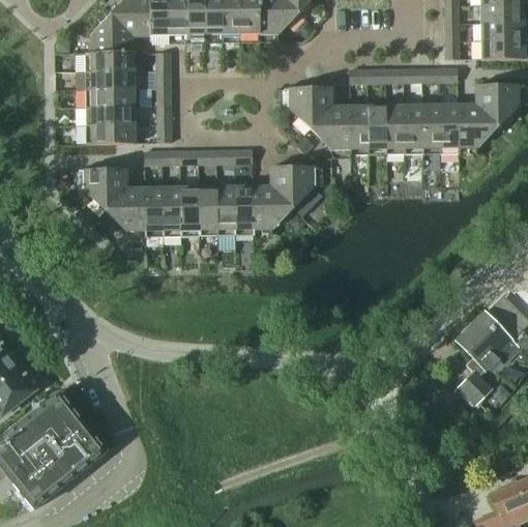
[(151,40),(150,0),(125,0),(112,15),(135,35),(149,35),(149,40),(151,40)]
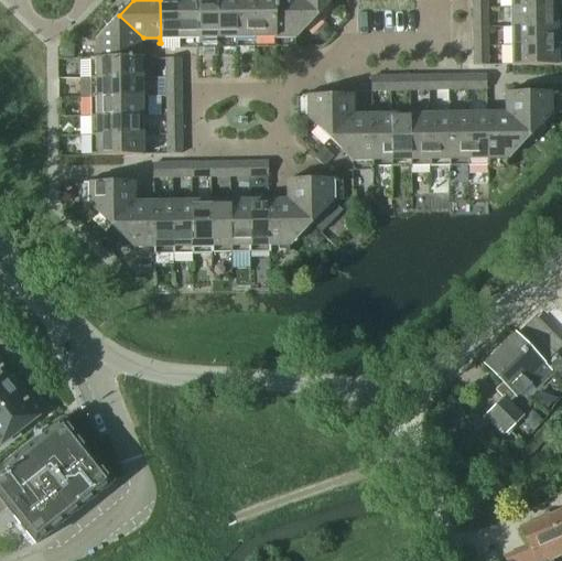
[(180,43),(179,0),(160,0),(161,43),(180,43)]
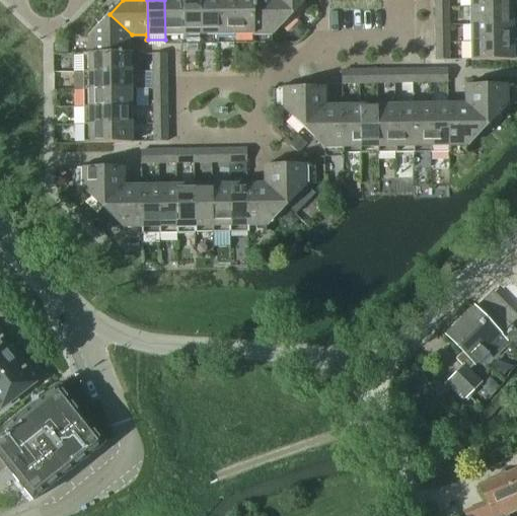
[(183,40),(182,0),(164,0),(165,40),(183,40)]
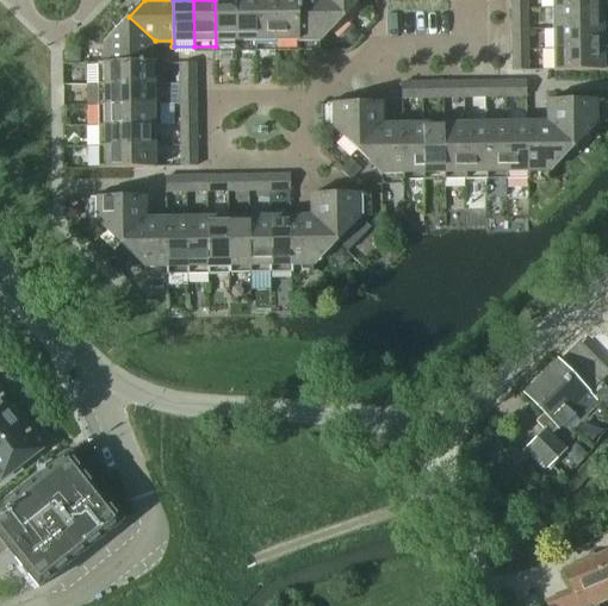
[(236,45),(235,0),(215,0),(216,47),(236,45)]
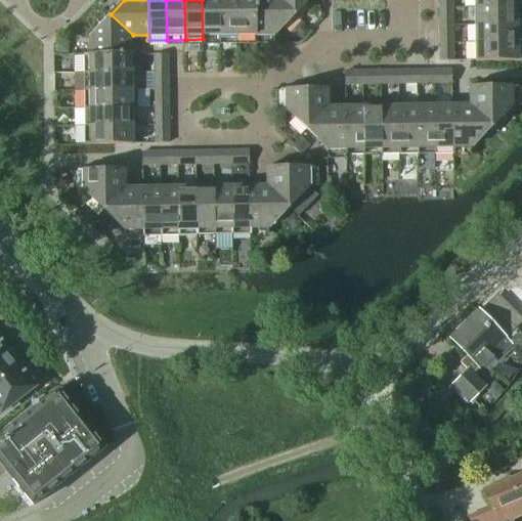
[(220,39),(219,0),(202,0),(203,39),(220,39)]
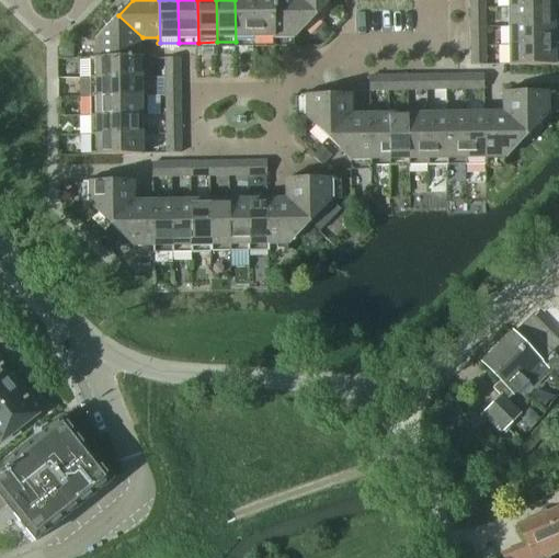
[(254,42),(253,0),(235,0),(236,42),(254,42)]
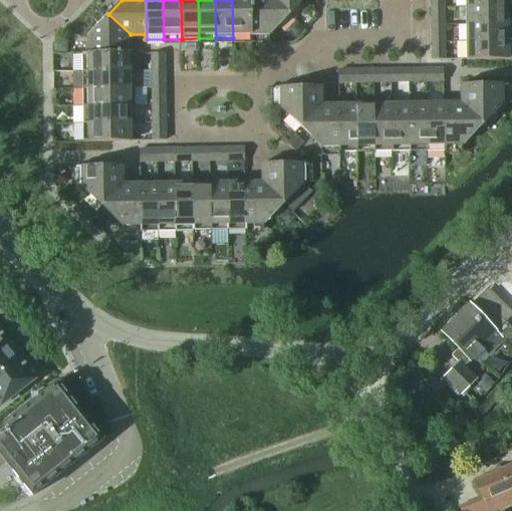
[(251,38),(250,0),(232,0),(233,38),(251,38)]
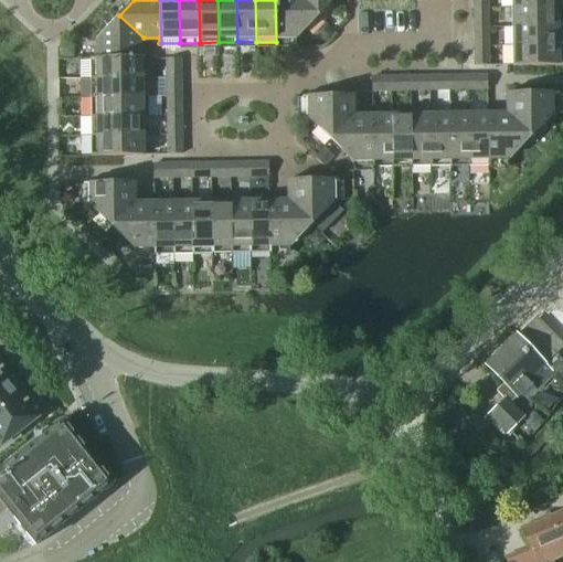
[(318,13),(304,0),(275,0),(276,42),(278,42),(278,35),(297,35),(318,13)]
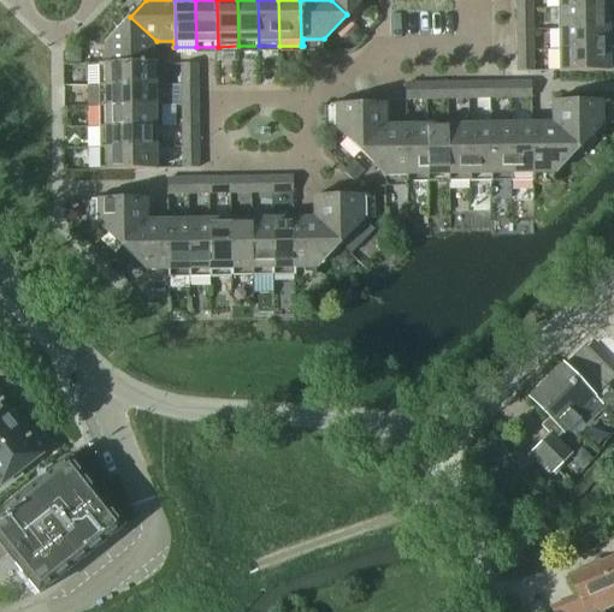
[(331,0),(347,15),(360,0),(331,0)]
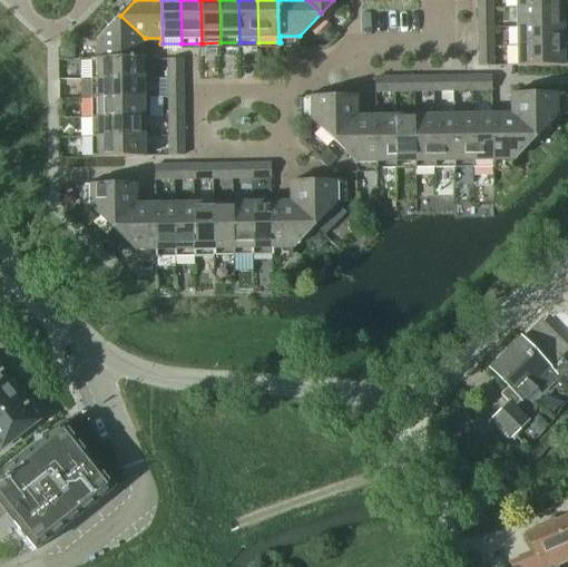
[(567,5),(517,6),(517,23),(567,23),(567,5)]
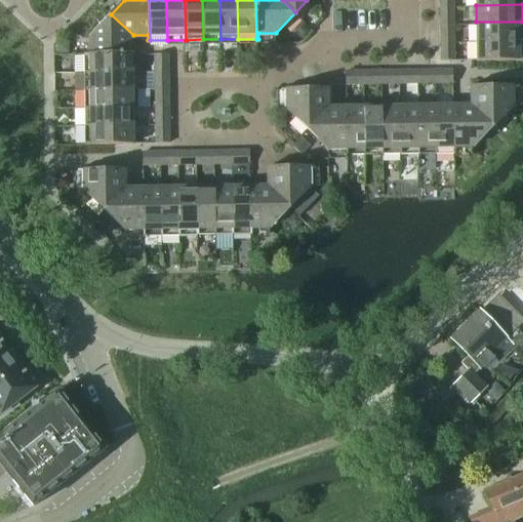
[(454,23),(453,5),(441,6),(441,23),(454,23)]
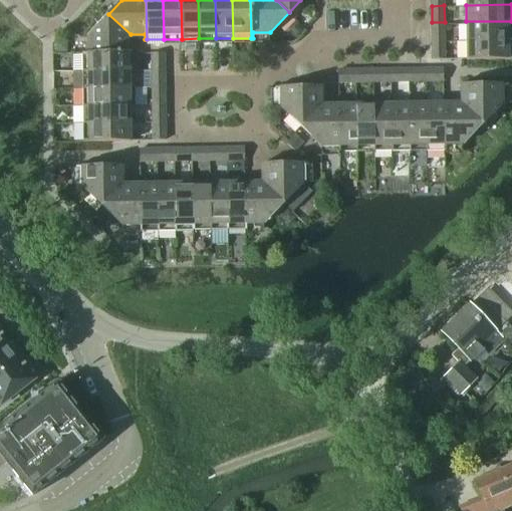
[(131,34),(108,14),(88,35),(88,52),(131,51),(131,34)]
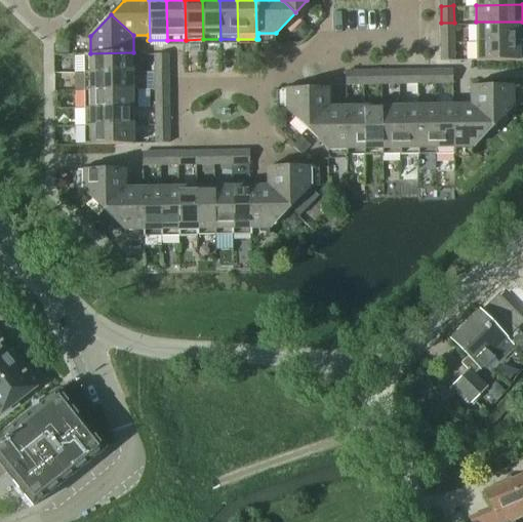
[(303,21),(296,28),(305,36),(311,29),(303,21)]
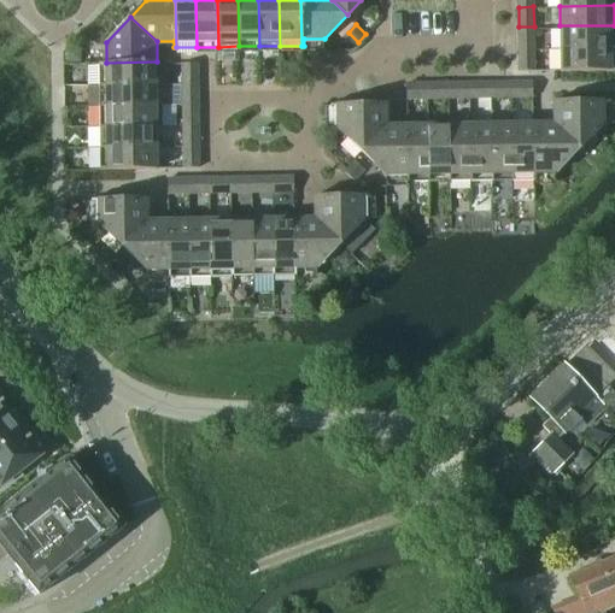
[(614,25),(560,25),(560,47),(614,46),(614,25)]
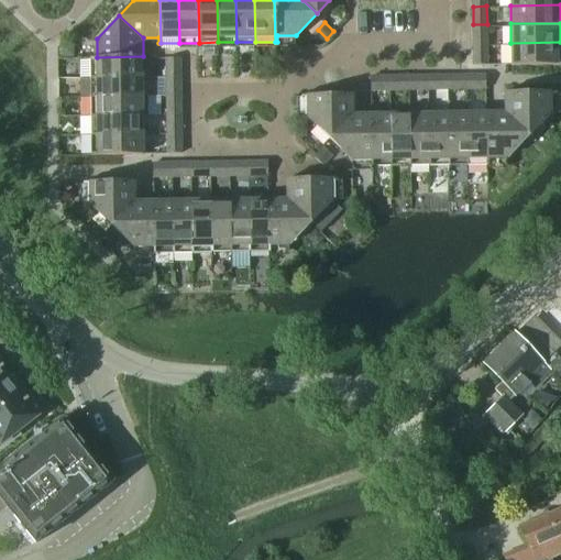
[(487,43),(487,24),(473,24),(473,43),(487,43)]
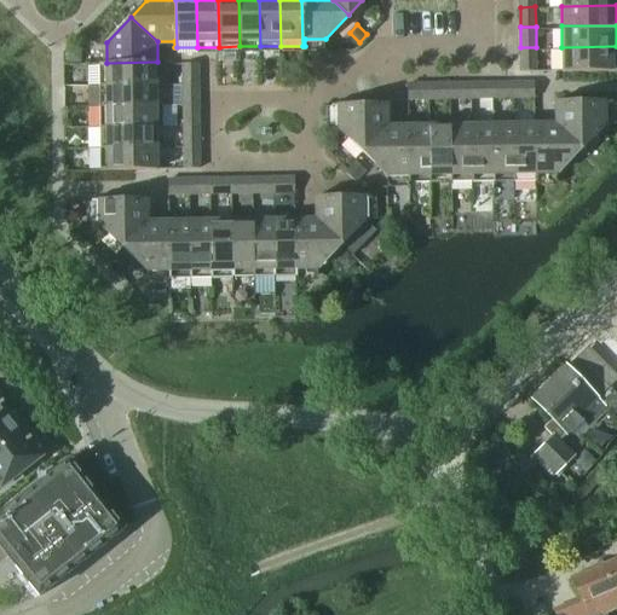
[(616,46),(561,47),(563,69),(616,69),(616,46)]
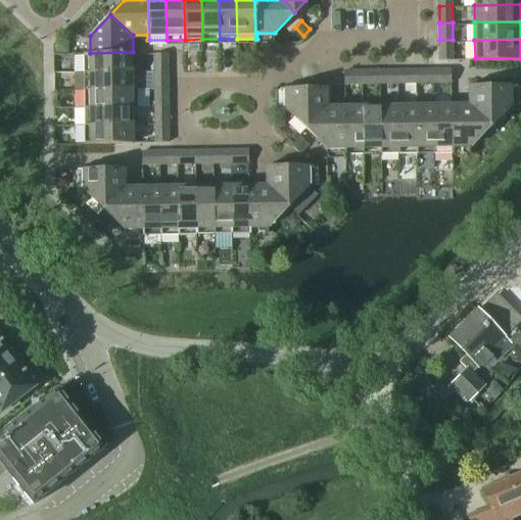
[(453,58),(453,40),(439,40),(439,58),(453,58)]
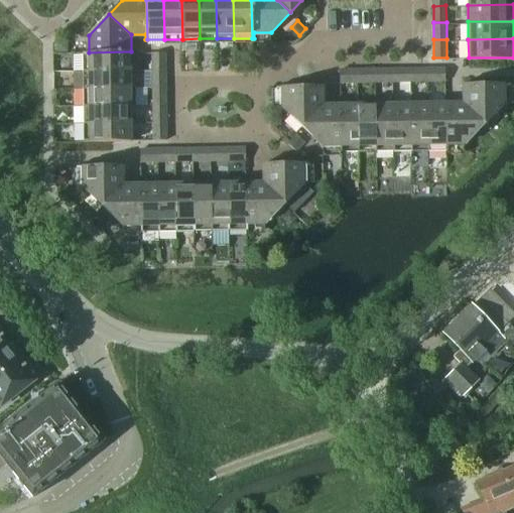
[(131,70),(131,51),(89,52),(84,52),(84,70),(131,70)]
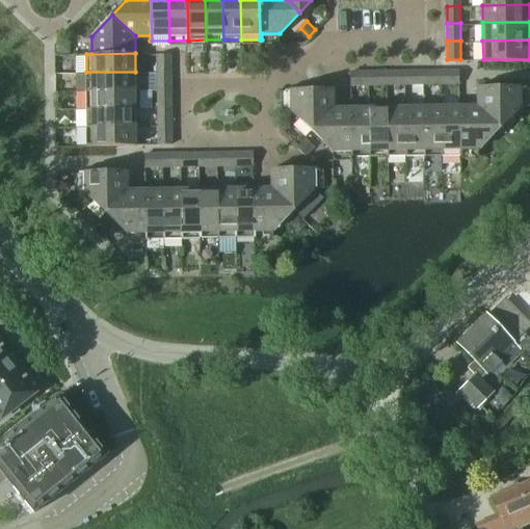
[(171,71),(170,53),(158,53),(158,72),(171,71)]
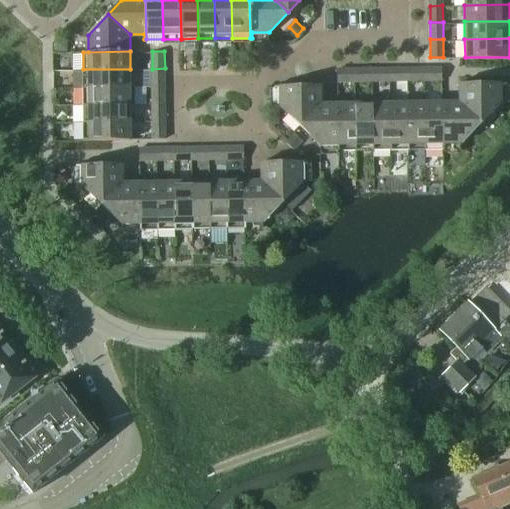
[(425,79),(424,66),(408,67),(408,79),(425,79)]
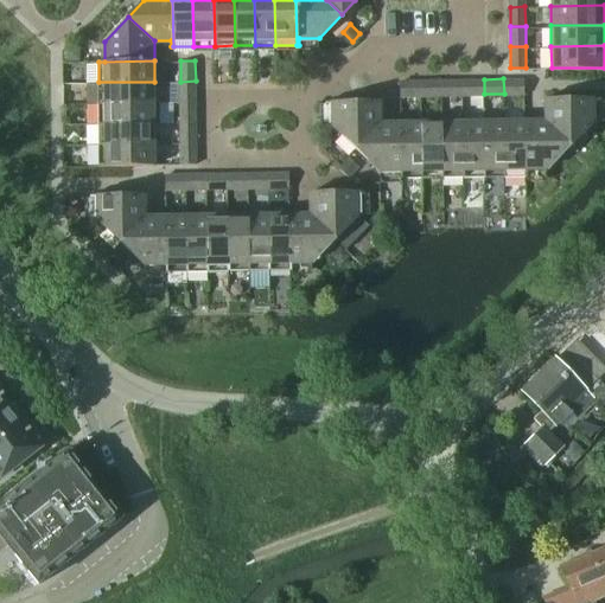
[(524,94),(524,78),(503,78),(504,94),(524,94)]
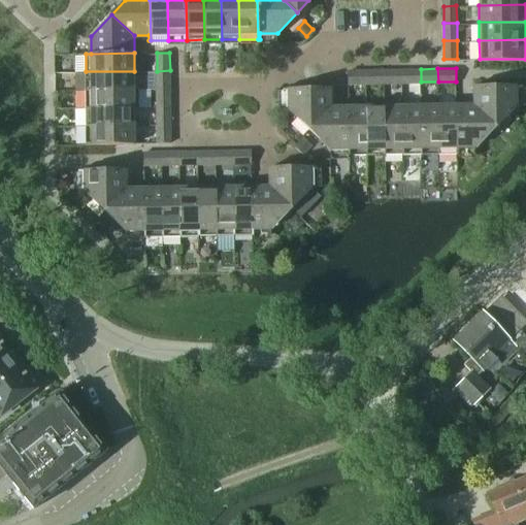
[(366,83),(366,69),(348,70),(349,83),(366,83)]
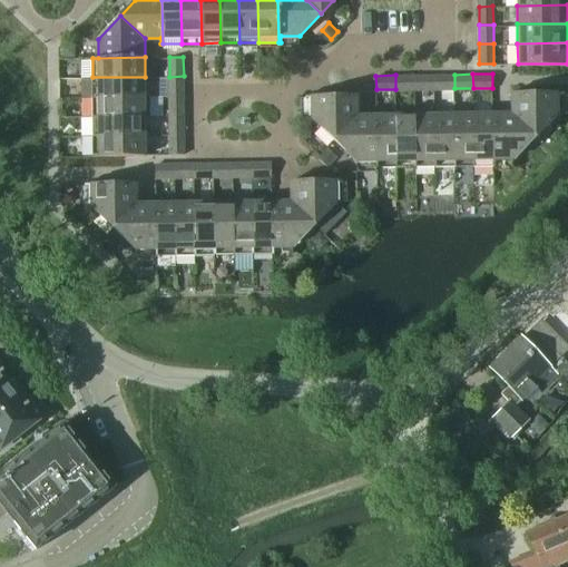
[(414,89),(414,75),(395,75),(395,89),(414,89)]
